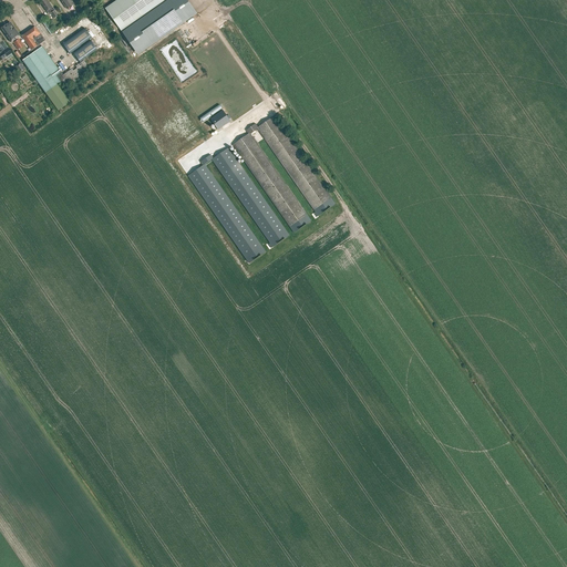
[(44,0),(42,0),(40,2),(47,12),(48,11),(50,14),(50,13),(53,19),(58,16),(52,8),(47,0),(45,0),(45,1),(44,0)]
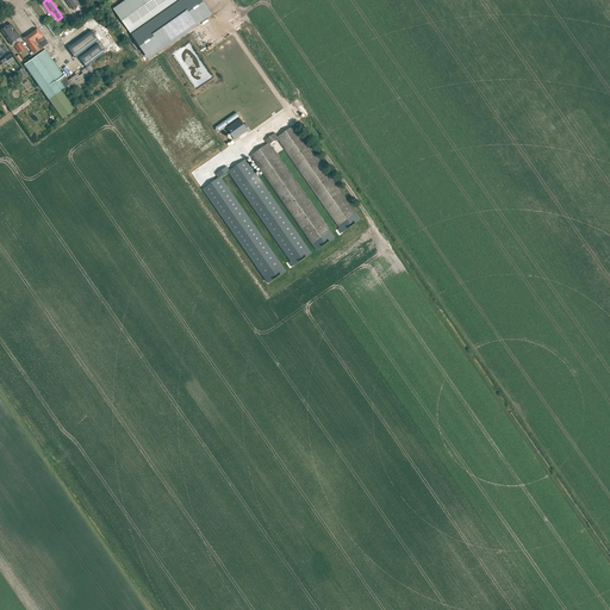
[(64,0),(72,10),(79,5),(75,0),(64,0)]
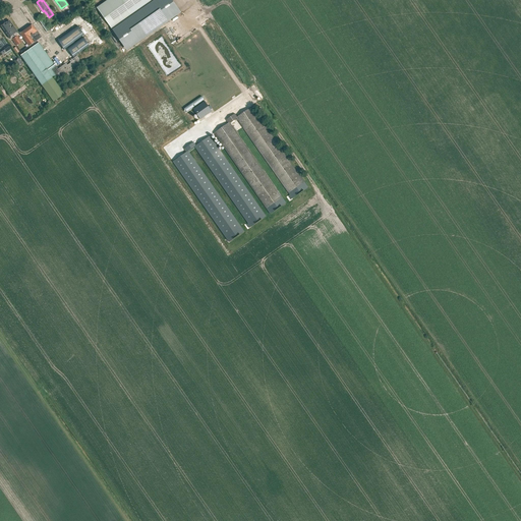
[(112,30),(153,0),(108,0),(97,8),(112,30)]
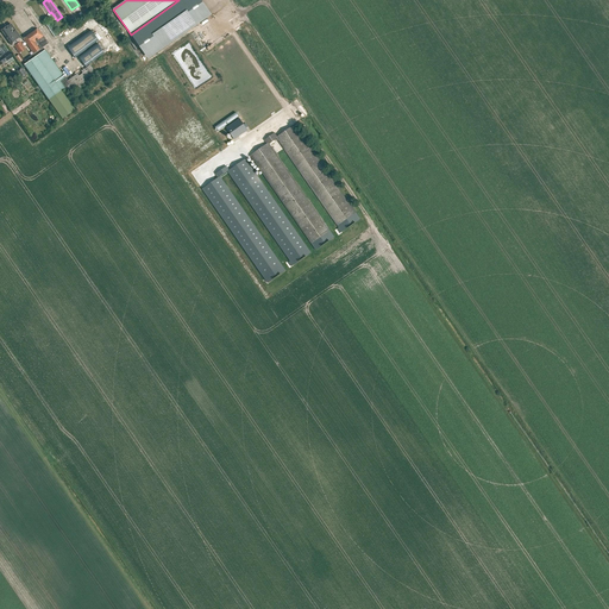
[(196,24),(181,0),(145,25),(162,48),(196,24)]
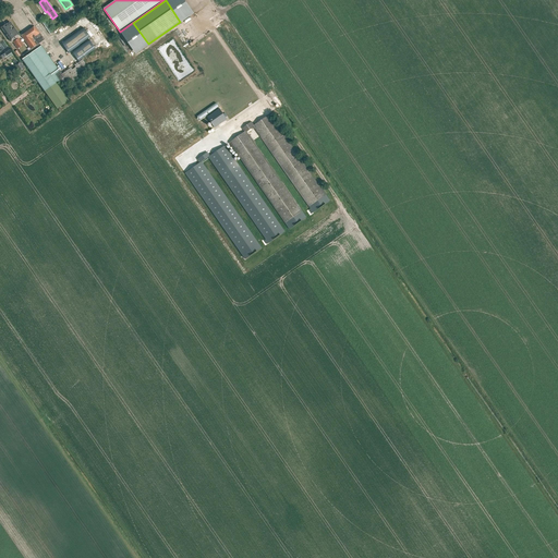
[(50,34),(53,32),(47,21),(45,22),(50,34)]
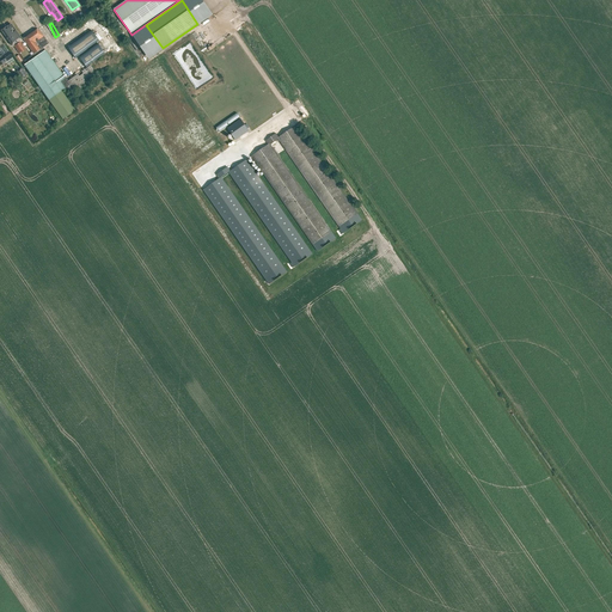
[(14,47),(19,54),(25,50),(20,42),(19,42),(19,41),(22,40),(20,38),(20,37),(19,35),(18,35),(11,24),(6,28),(5,28),(1,30),(6,37),(5,38),(6,40),(7,40),(12,46),(14,44),(16,46),(14,47)]
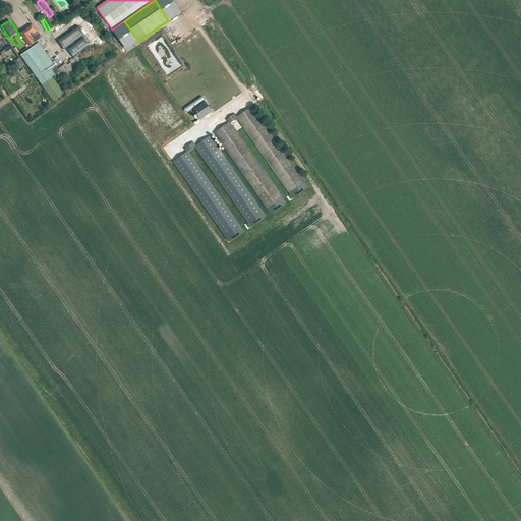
[(33,24),(19,34),(29,46),(41,37),(33,24)]
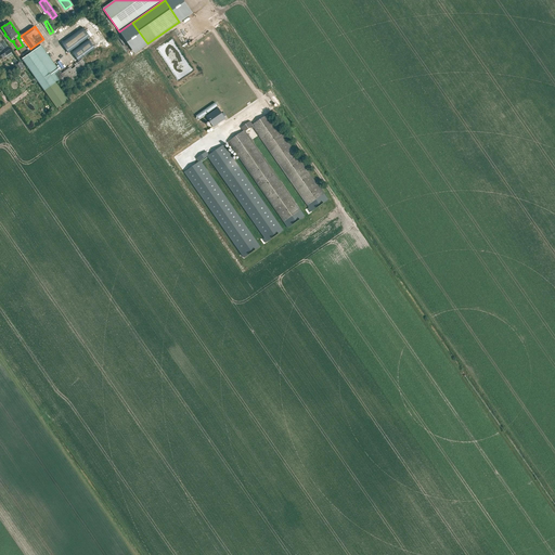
[(84,27),(61,43),(67,53),(90,37),(84,27)]
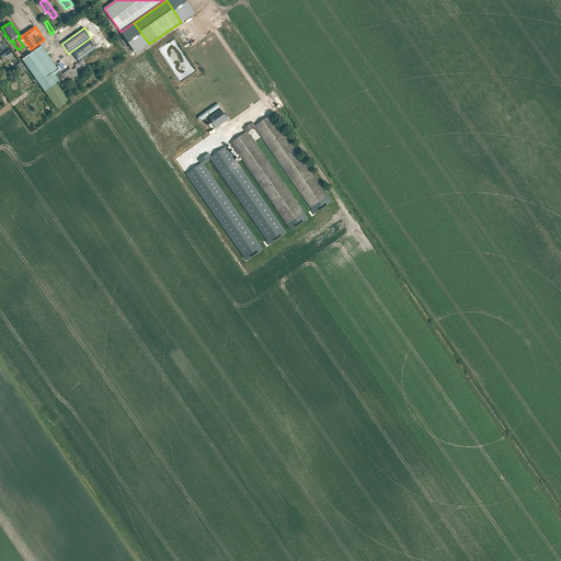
[(90,39),(72,52),(79,61),(96,49),(90,39)]
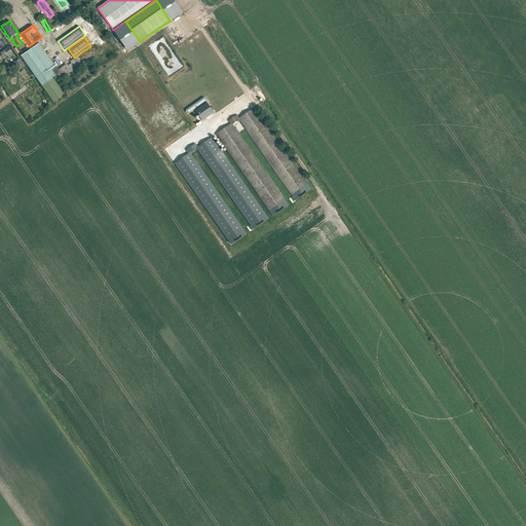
[(0,55),(0,57),(10,49),(7,44),(1,48),(0,47),(0,55)]
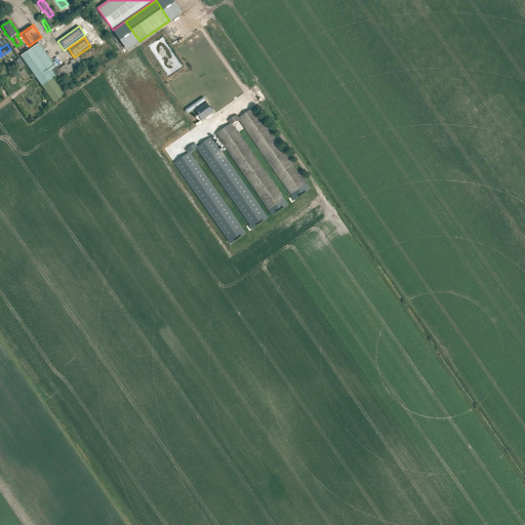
[(18,57),(52,105),(64,96),(51,80),(58,75),(63,82),(84,67),(77,57),(56,71),(38,44),(18,57)]
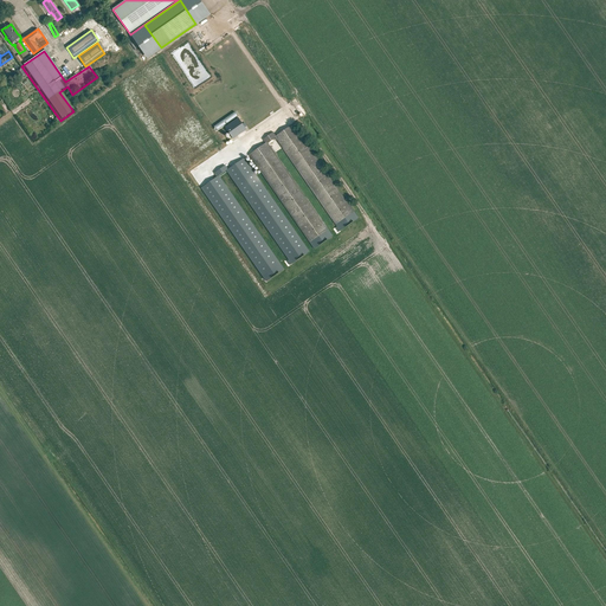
[(301,116),(307,111),(301,102),(294,107),(301,116)]
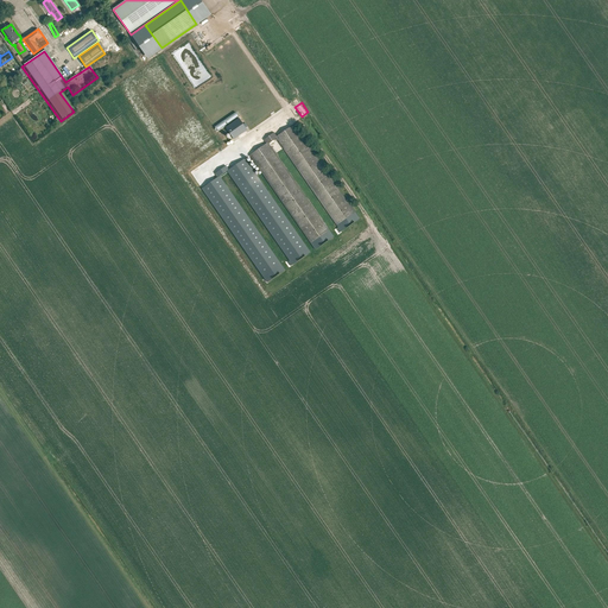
[(216,125),(219,130),(241,116),(239,112),(216,125)]
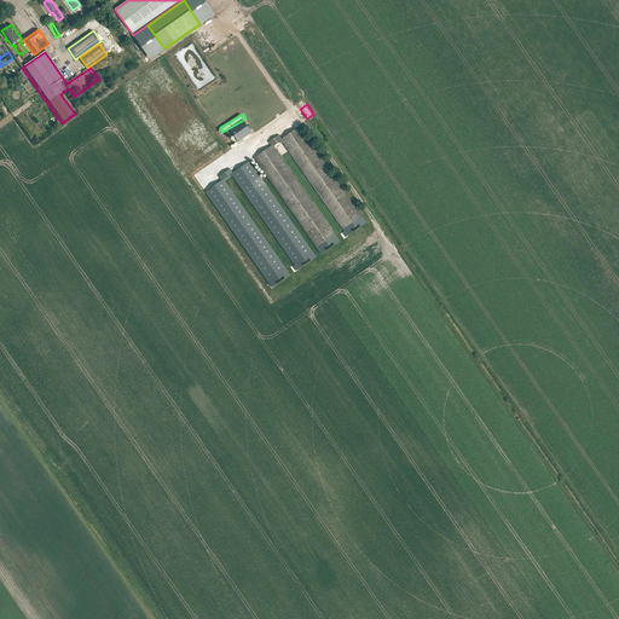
[(243,121),(230,131),(238,143),(252,133),(243,121)]
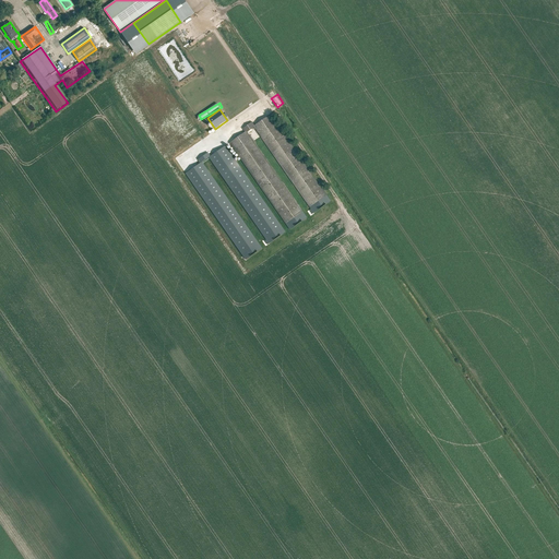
[(246,132),(229,143),(286,224),(302,213),(247,132),(254,128),(310,207),(326,195),(270,115),(254,126),(252,122),(242,129),(246,132)]
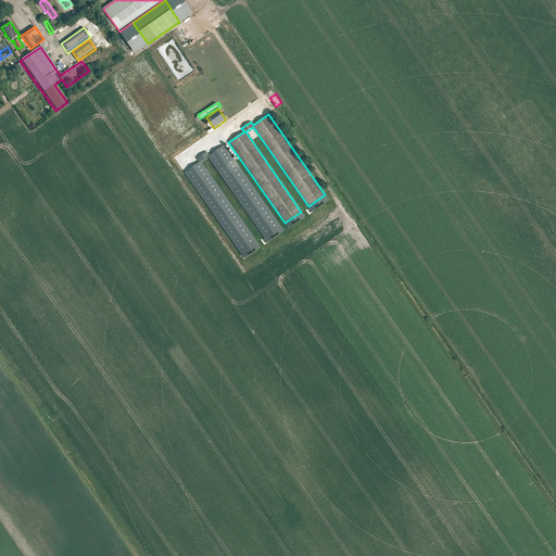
[(200,162),(184,173),(244,258),(261,248),(201,162),(207,156),(267,243),(283,231),(224,146),(209,155),(206,152),(198,159),(200,162)]
